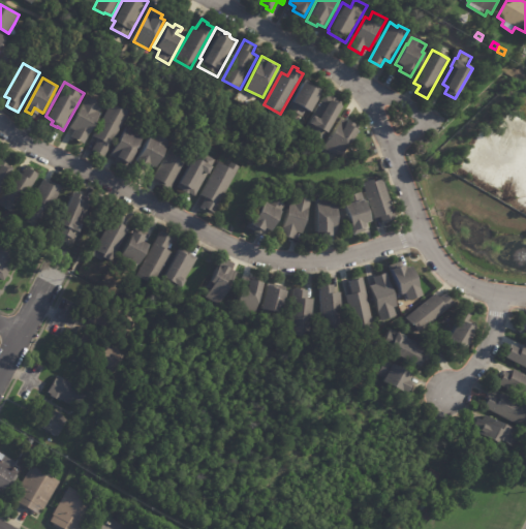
[(306,82),(312,86),(313,85),(315,86),(315,85),(322,89),(310,111),(309,110),(305,117),(291,110),(295,102),(292,101),(304,82),(306,82)]
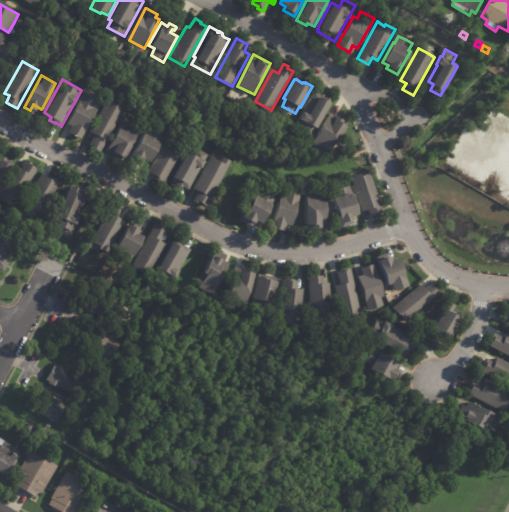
[(316,90),(332,99),(312,135),(295,125),(299,119),(297,117),(301,110),(303,111),(315,90),(316,90)]
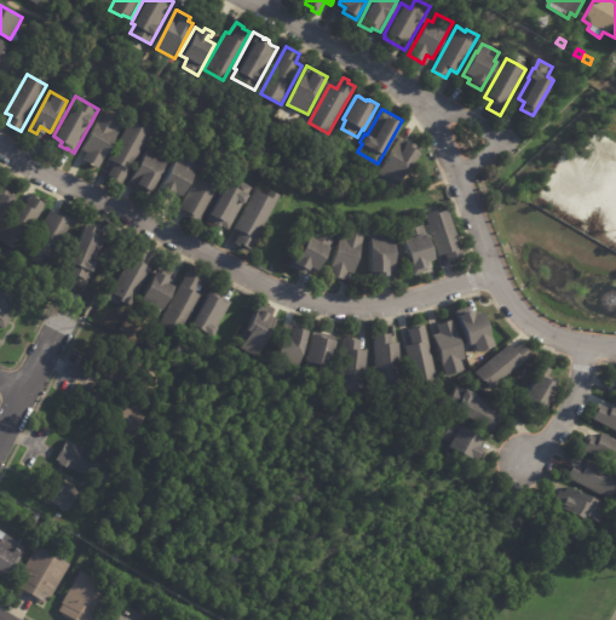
[(90,162),(85,160),(90,151),(84,149),(103,112),(120,120),(115,130),(119,132),(99,167),(90,162)]
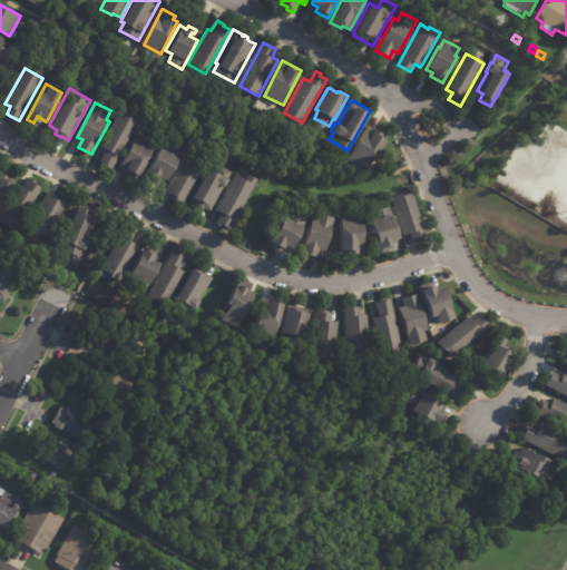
[(144,116),(113,169),(100,161),(107,149),(100,146),(120,110),(130,116),(135,110),(144,116)]
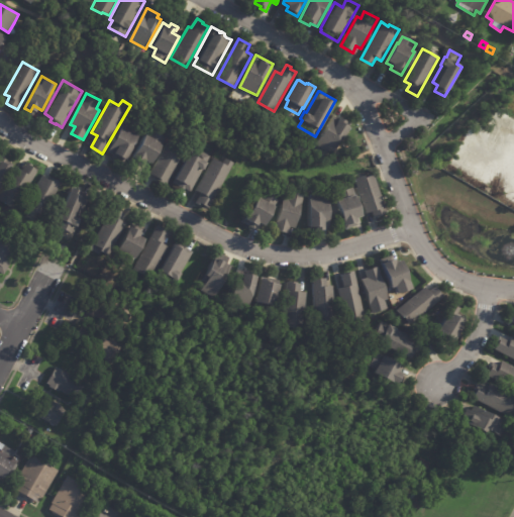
[(336,113),(351,123),(332,153),(316,143),(335,113),(336,113)]
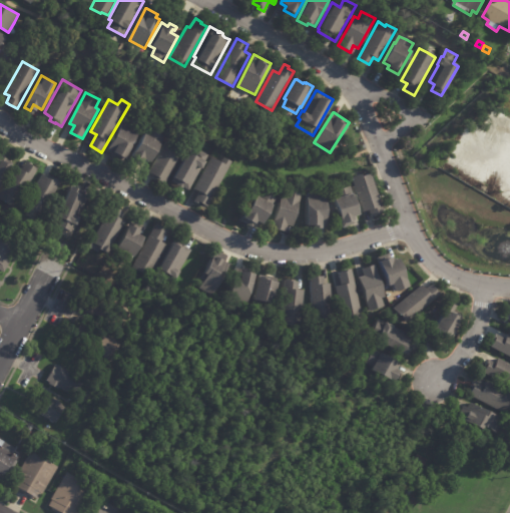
[(118,153),(114,151),(113,153),(108,150),(125,119),(139,127),(122,156),(118,153)]
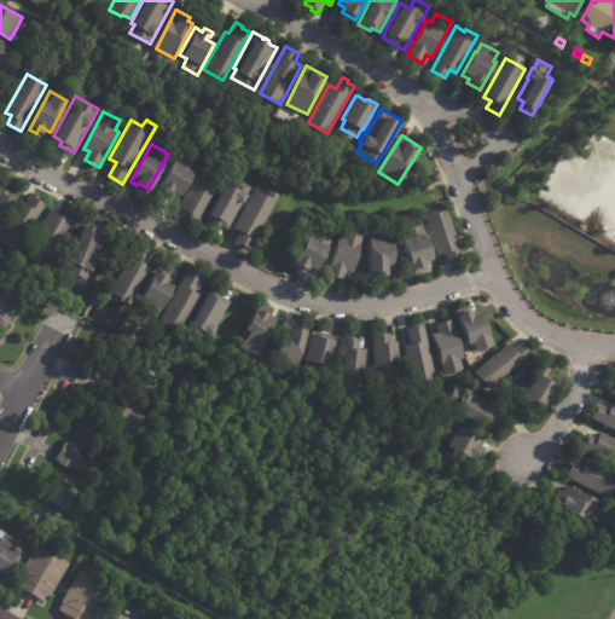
[(183,194),(170,186),(186,157),(198,165),(183,194)]
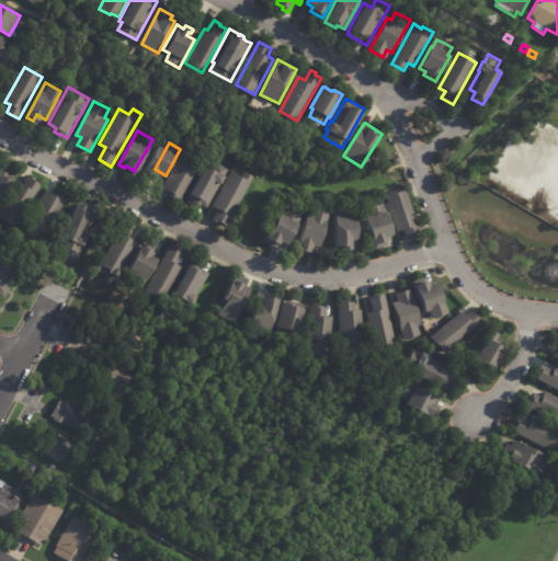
[(170,194),(169,192),(170,190),(164,187),(183,155),(201,165),(181,202),(171,196),(172,194),(170,194)]
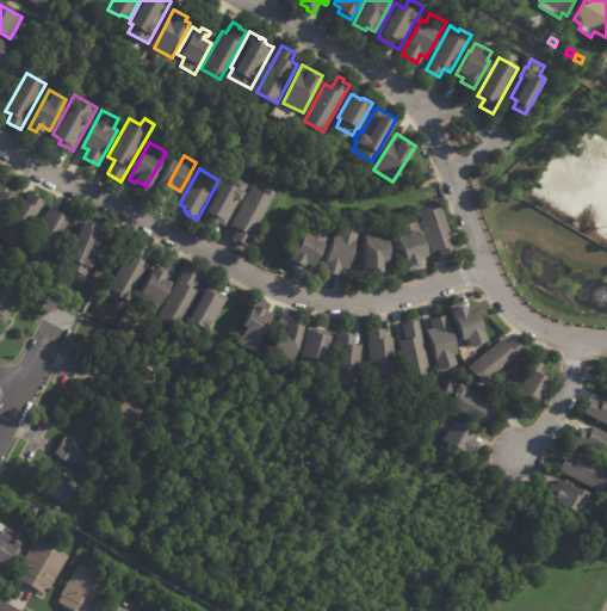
[(249,183),(227,224),(221,221),(220,222),(206,215),(209,210),(205,209),(223,178),(234,184),(239,176),(249,183)]
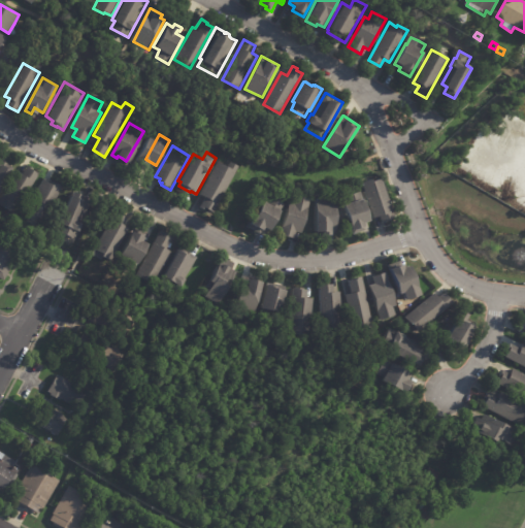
[(0,159),(1,158),(18,168),(17,170),(19,172),(2,198),(0,197),(0,159)]
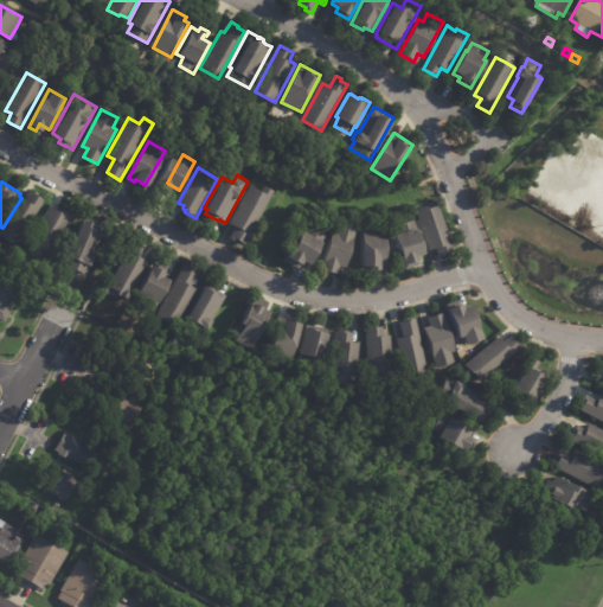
[(265,186),(274,191),(245,244),(238,240),(237,242),(230,237),(236,227),(230,223),(251,185),(262,191),(264,185),(265,186)]
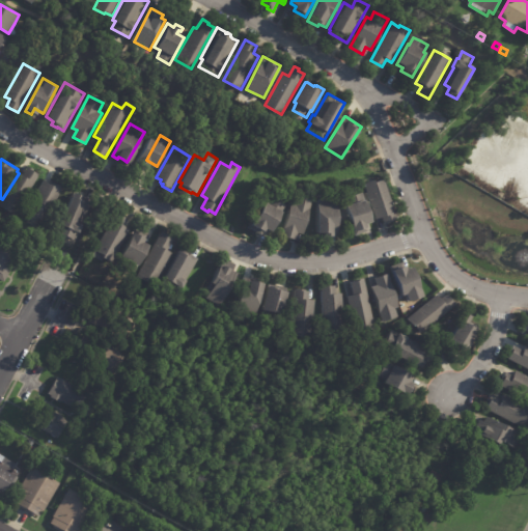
[(18,215),(1,203),(22,172),(27,175),(32,165),(36,168),(35,169),(44,174),(18,215)]
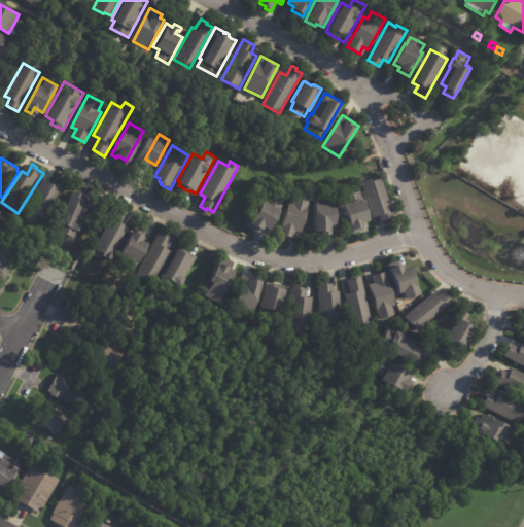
[(386,219),(381,221),(379,214),(373,216),(360,179),(370,176),(371,178),(380,175),(394,217),(386,219)]
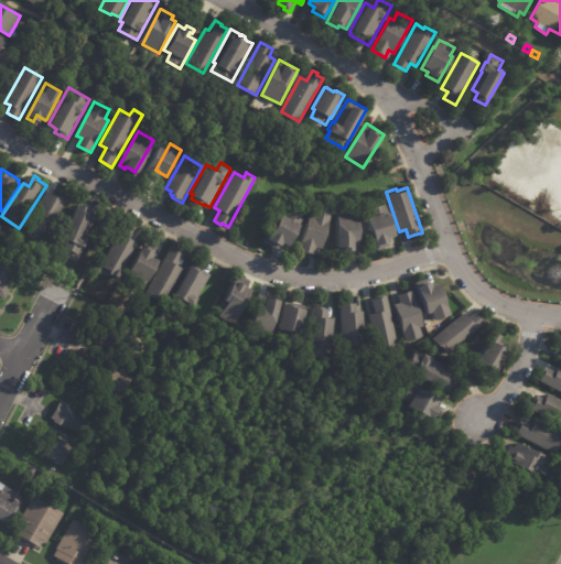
[(51,192),(60,196),(61,193),(72,199),(51,236),(43,231),(42,232),(31,227),(51,192)]
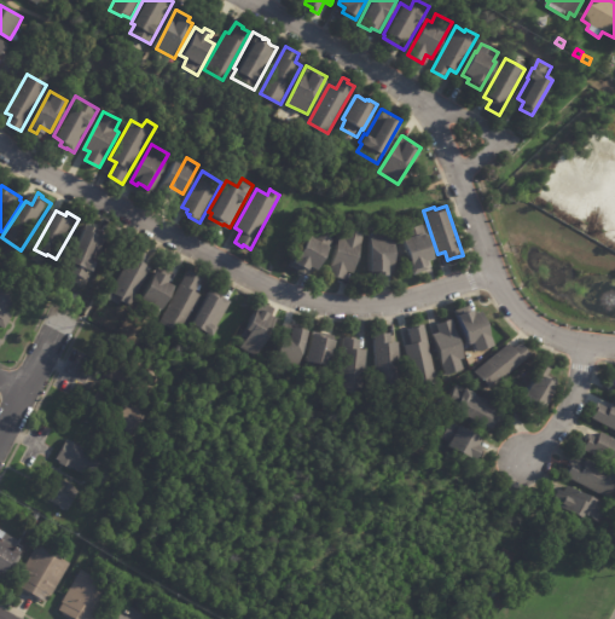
[(102,235),(108,237),(98,261),(102,262),(97,272),(93,271),(90,279),(70,272),(91,224),(103,229),(100,233),(102,235)]
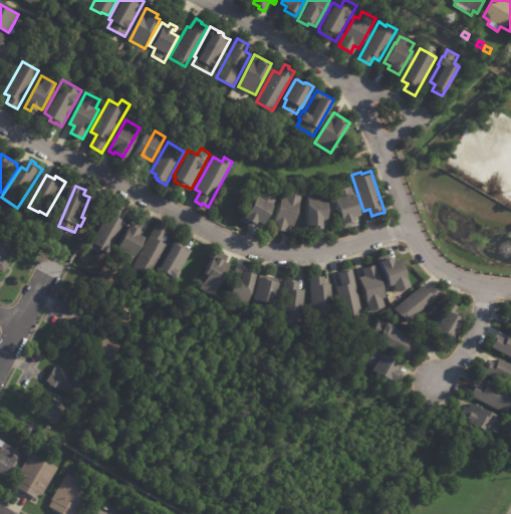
[(358,213),(358,214),(354,215),(357,225),(347,228),(345,222),(341,223),(334,199),(339,197),(337,191),(350,187),(358,213)]
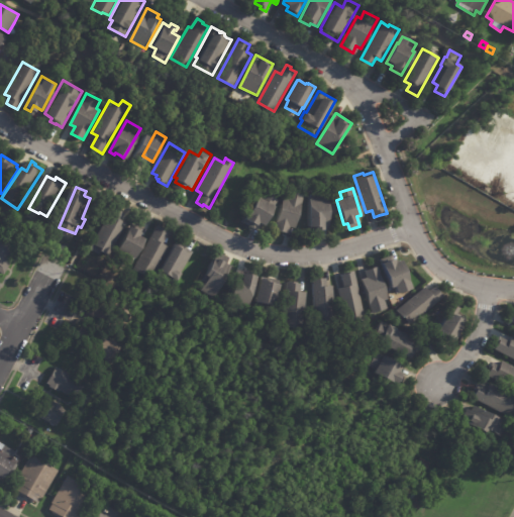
[(296,226),(292,225),(291,232),(277,229),(286,196),(290,197),(292,189),(305,192),(297,226),(296,226)]
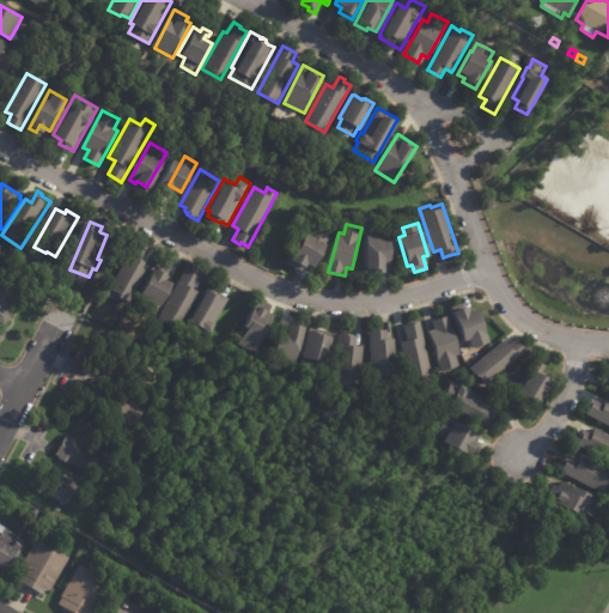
[(318,258),(314,255),(309,265),(304,262),(300,269),(285,261),(302,229),(306,232),(310,225),(330,236),(318,258)]
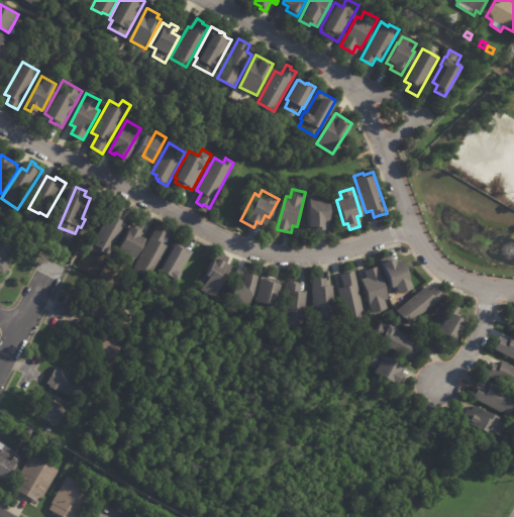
[(329,227),(315,227),(315,223),(310,223),(310,194),(330,193),(330,227),(329,227)]
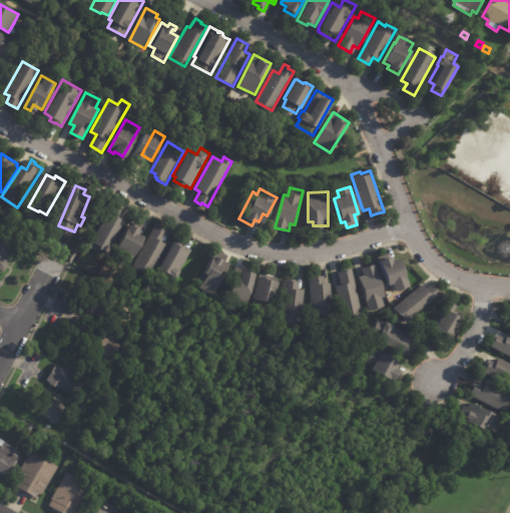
[(122,210),(118,216),(123,219),(105,250),(89,241),(111,203),(122,209),(122,210)]
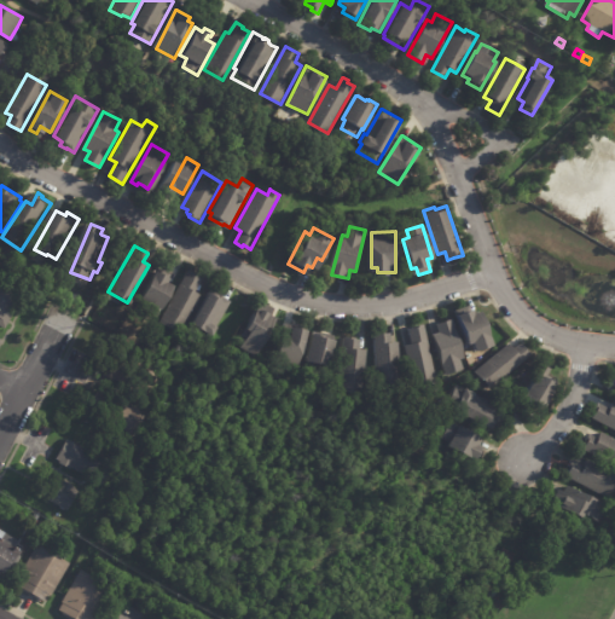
[(168,271),(175,275),(170,282),(174,284),(156,316),(143,307),(146,300),(139,296),(155,268),(161,272),(163,267),(168,271)]
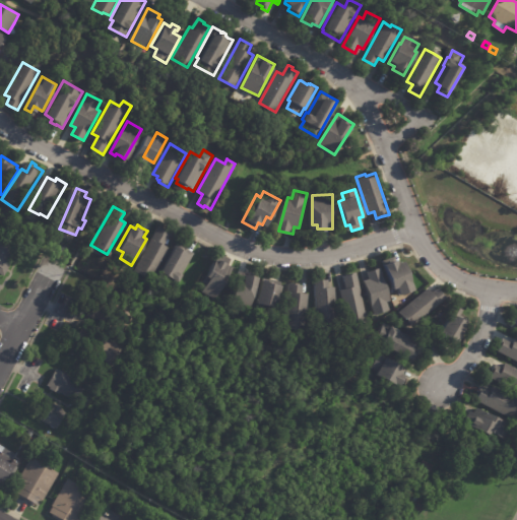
[(168,235),(163,244),(167,246),(149,278),(133,269),(156,224),(164,229),(163,230),(169,233),(168,235)]
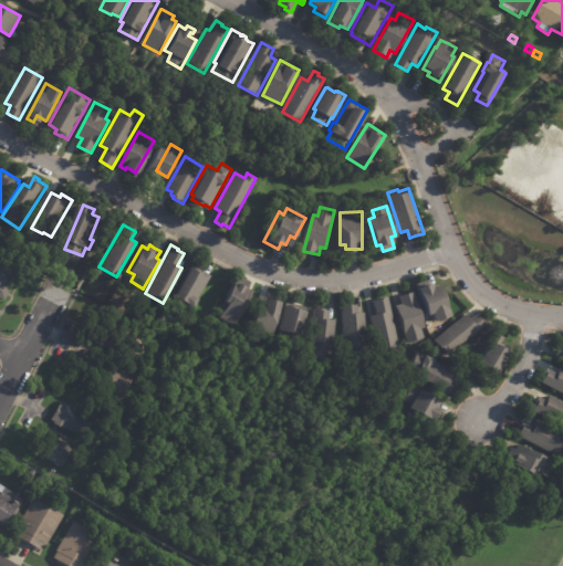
[(21,275),(8,301),(0,296),(0,268),(4,260),(24,270),(21,275)]
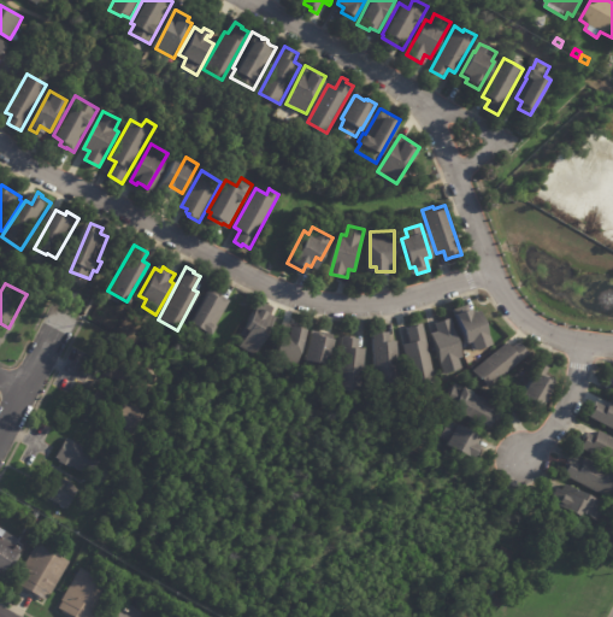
[(222,293),(225,295),(224,297),(230,300),(207,342),(195,336),(200,328),(189,322),(206,289),(216,295),(218,292),(222,293)]
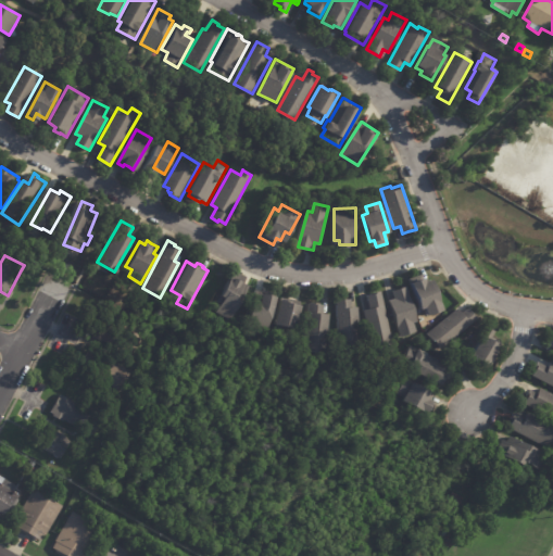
[(247,276),(244,282),(251,286),(233,320),(218,312),(223,297),(220,294),(233,269),(247,276)]
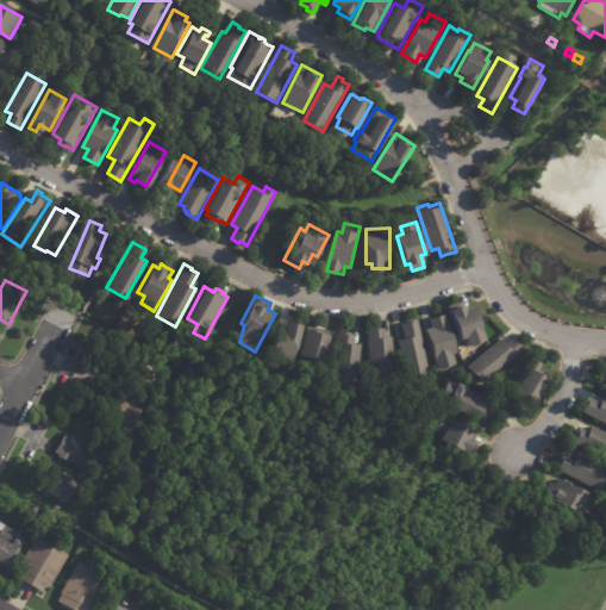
[(464,348),(485,341),(473,304),(453,311),(464,348)]
